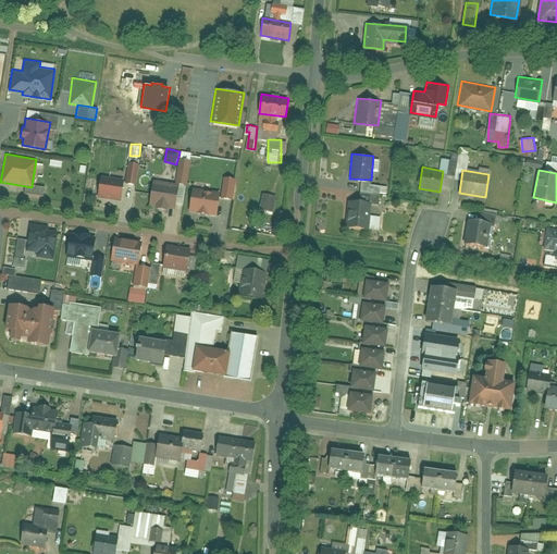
[(100,174),(97,197),(120,200),(123,179),(100,174)]
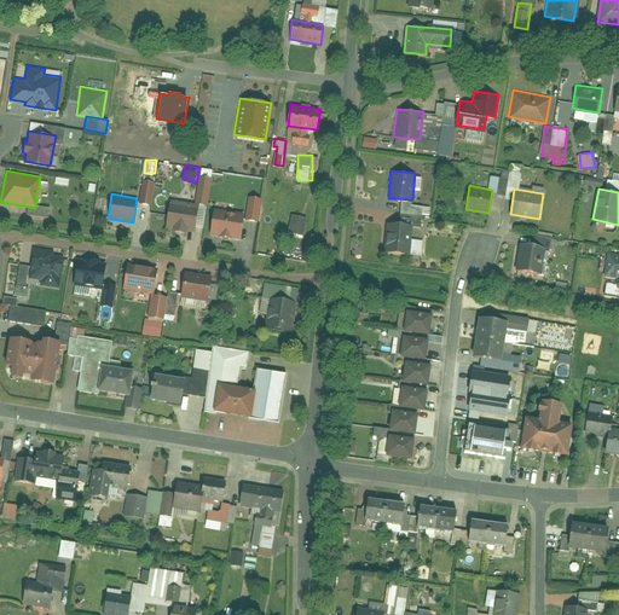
[(248,195),(244,218),(258,220),(262,197),(248,195)]
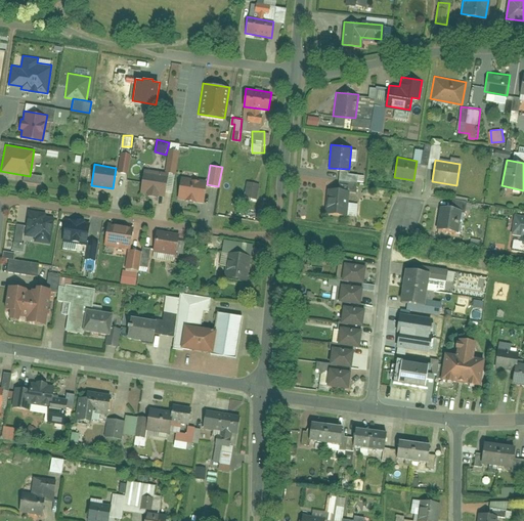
[(143,168),(139,192),(164,197),(168,172),(143,168)]
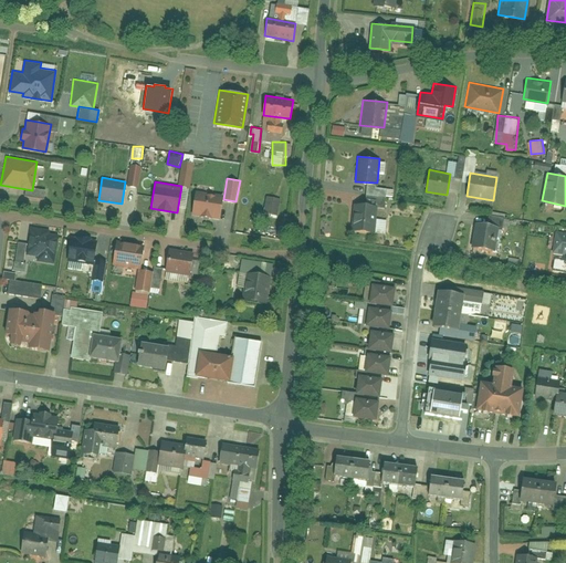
[(195,189),(191,215),(219,218),(222,194),(195,189)]
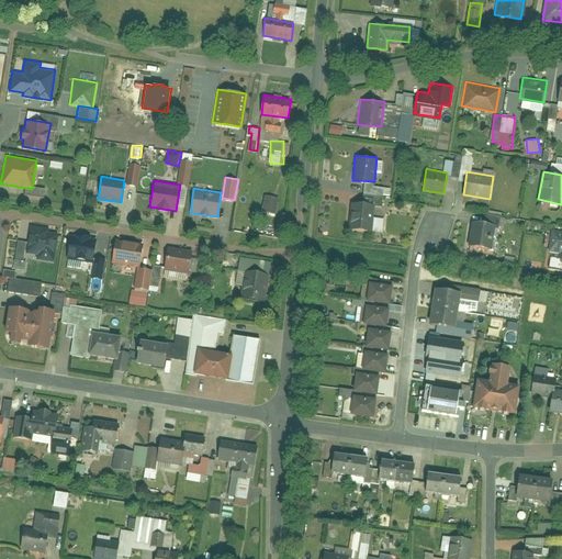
[(280,198),(263,193),(259,211),(277,214),(280,198)]
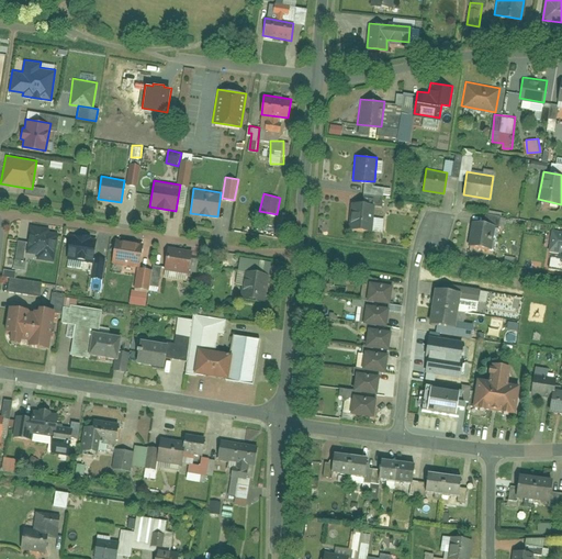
[(351,201),(348,227),(371,231),(374,203),(351,201)]
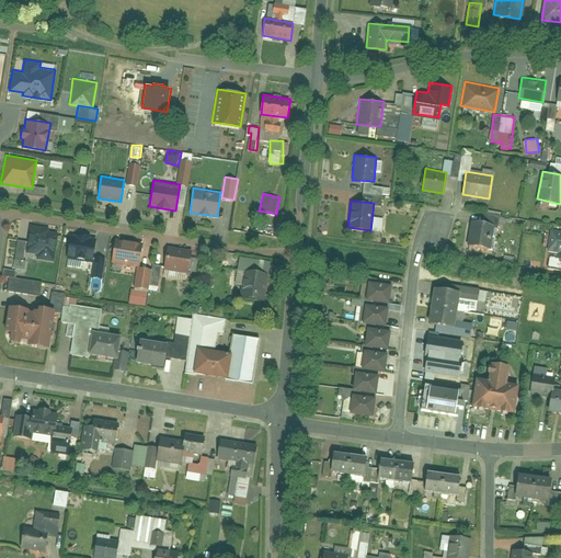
[(471,219),(467,243),(490,248),(494,224),(471,219)]
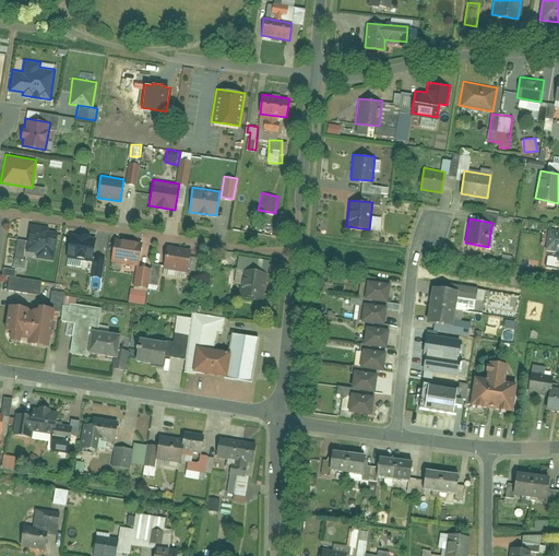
[(25,250),(36,252),(35,257),(52,260),(58,231),(48,228),(48,226),(30,223),(25,250)]
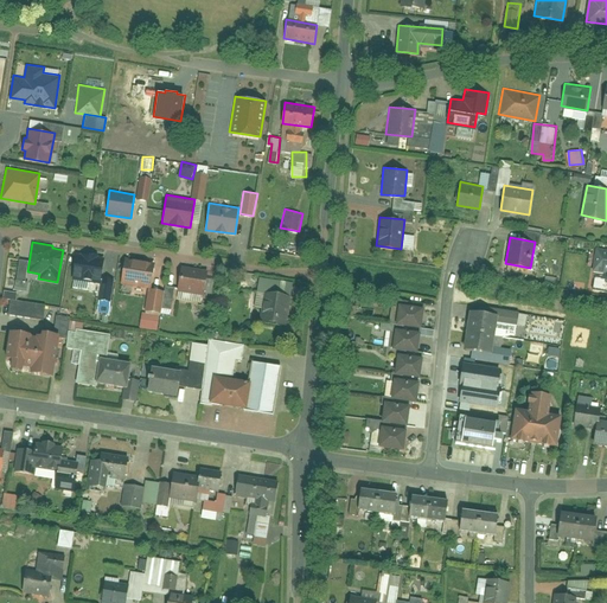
[(592,271),(605,273),(604,281),(606,281),(606,247),(595,245),(592,271)]
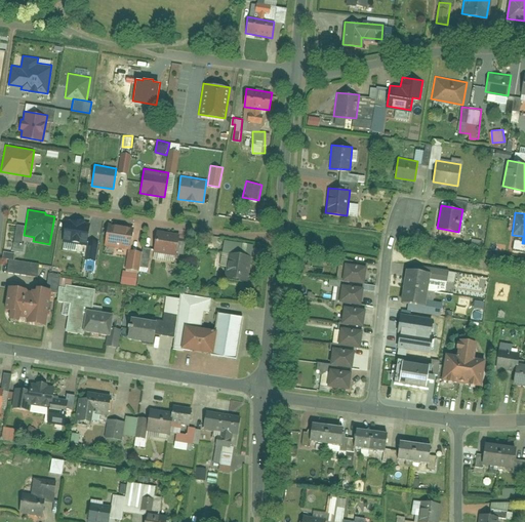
[(66,216),(62,240),(85,244),(89,221),(66,216)]
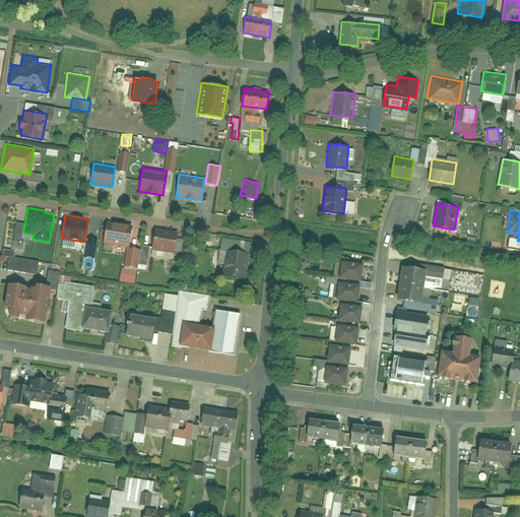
[(106,220),(103,243),(128,246),(131,223),(106,220)]
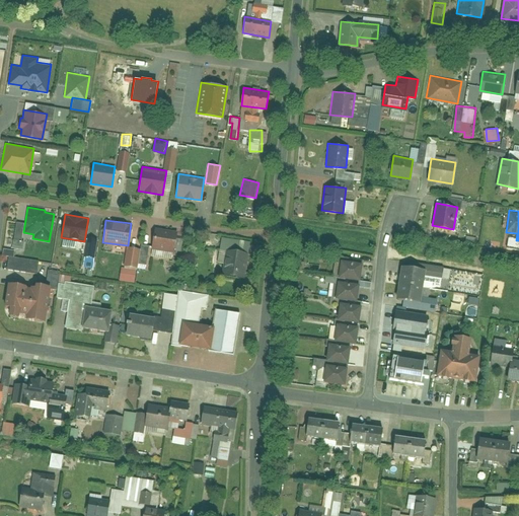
[(154,227),(151,248),(173,251),(175,230),(154,227)]
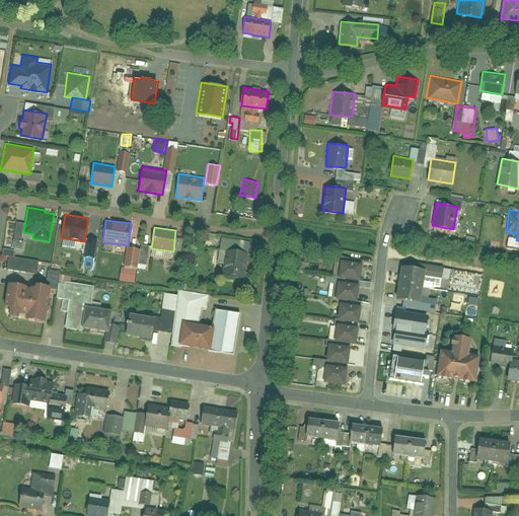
[(39,273),(41,259),(15,256),(16,248),(5,247),(4,254),(10,255),(9,269),(39,273)]
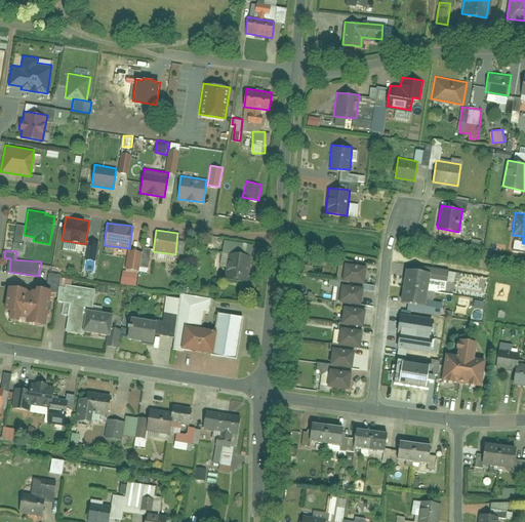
[(251,255),(228,251),(224,278),(246,281),(251,255)]
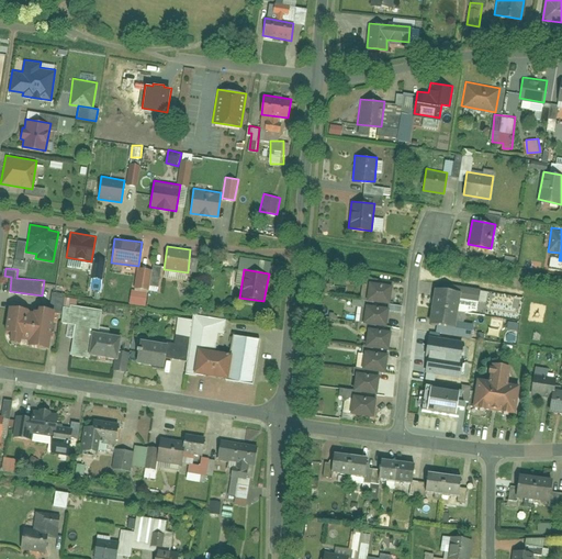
[(369,280),(366,300),(389,304),(393,284),(369,280)]
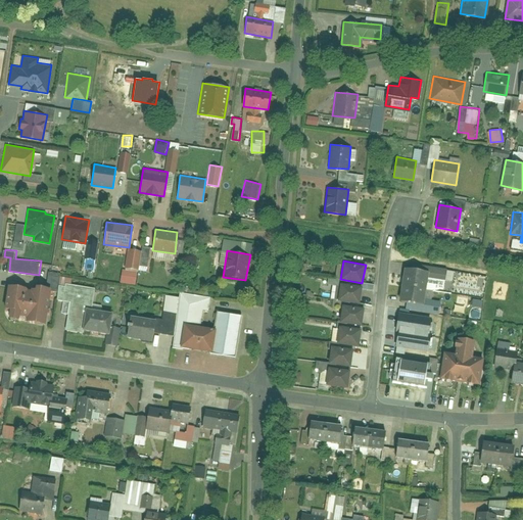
[(429,271),(405,267),(401,283),(426,287),(429,271)]
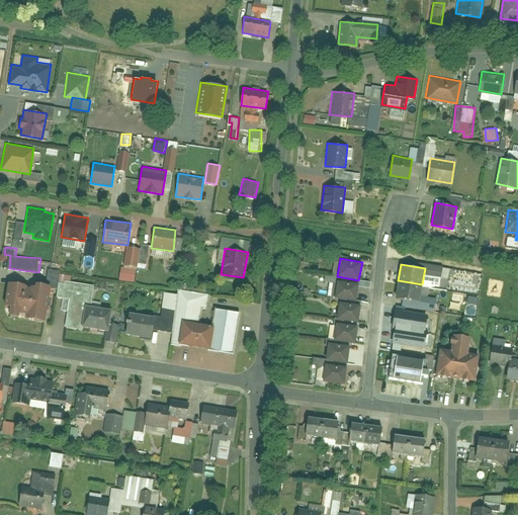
[(120,279),(137,280),(138,267),(121,266),(120,279)]
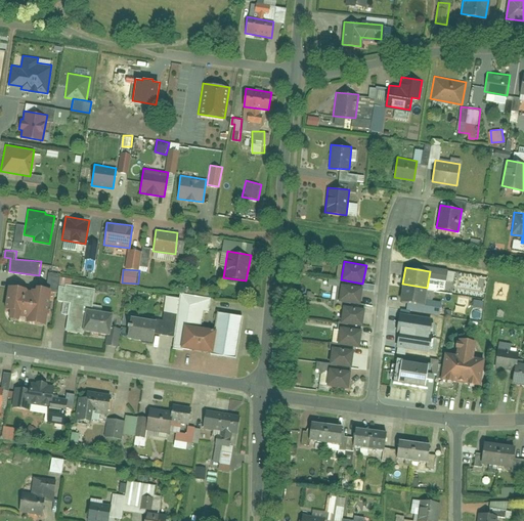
[(362,287),(341,283),(338,300),(359,304),(362,287)]
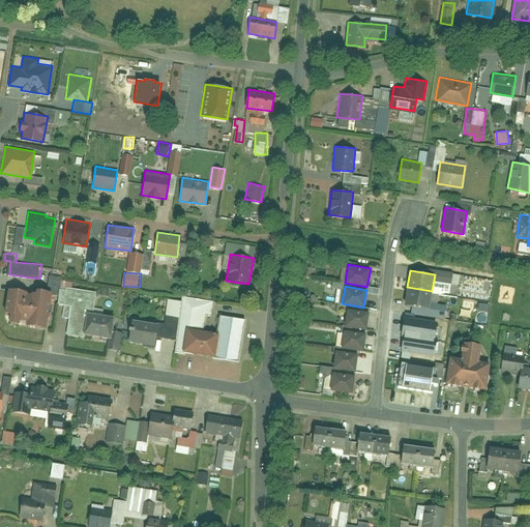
[(432,291),(407,287),(404,303),(429,308),(432,291)]
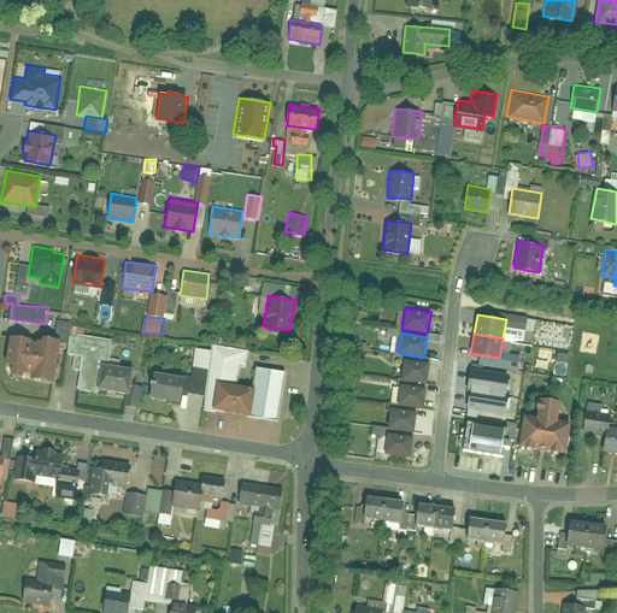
[(80,337),(69,336),(68,353),(81,354),(76,390),(101,394),(103,390),(135,395),(139,366),(111,363),(115,339),(78,335),(80,337)]
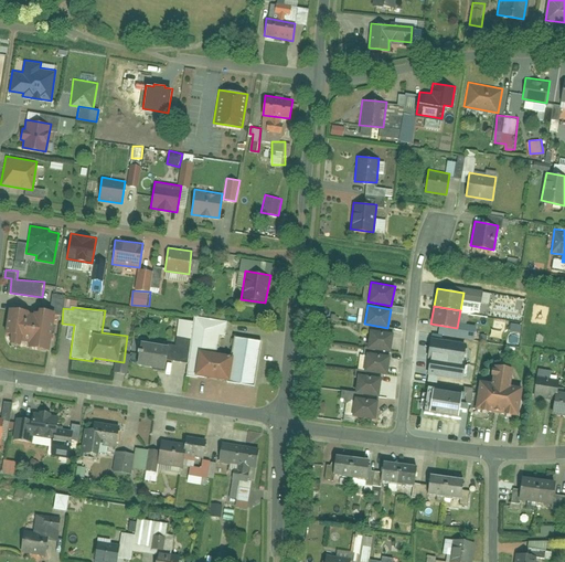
[(29,313),(8,310),(4,336),(9,337),(8,346),(50,350),(54,314),(39,311),(38,314),(33,314),(33,315),(29,315),(29,313)]
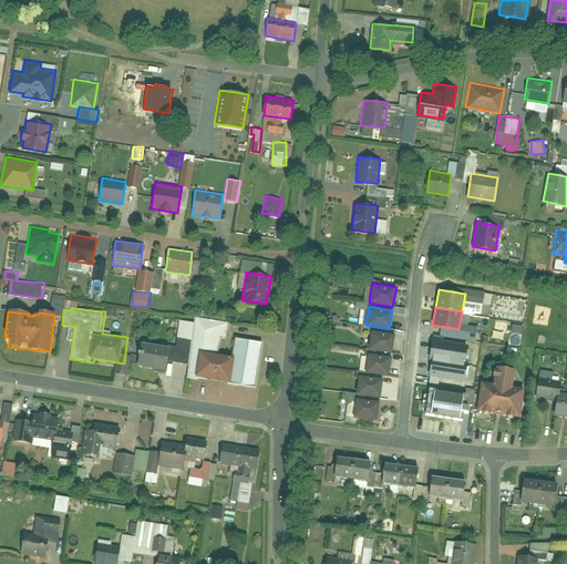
[(394,334),(371,329),(368,348),(391,352),(394,334)]
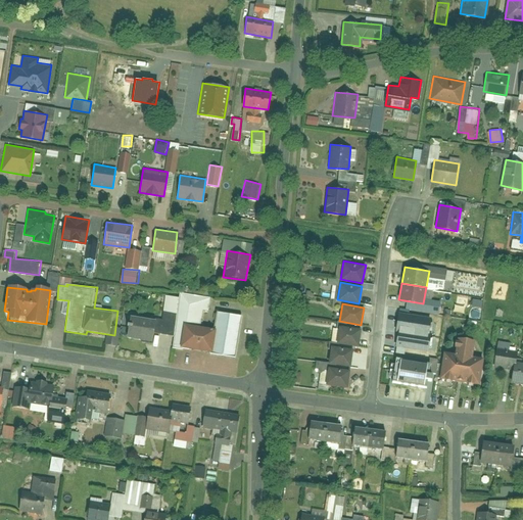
[(430,318),(399,313),(396,331),(398,332),(395,346),(423,350),(426,335),(428,335),(430,318)]
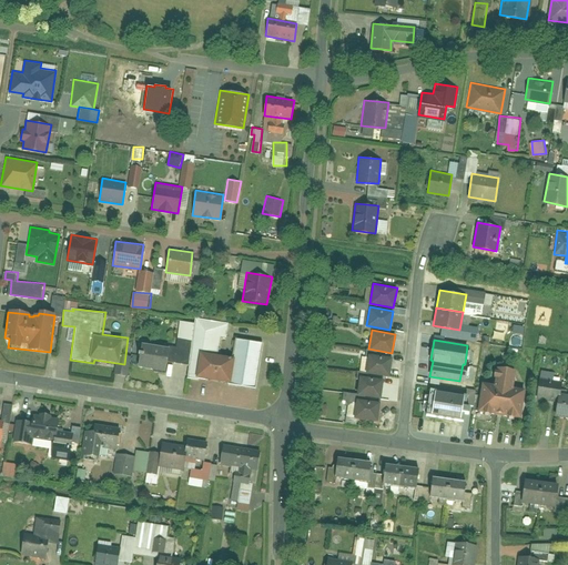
[(135,365),(164,371),(168,346),(140,342),(135,365)]
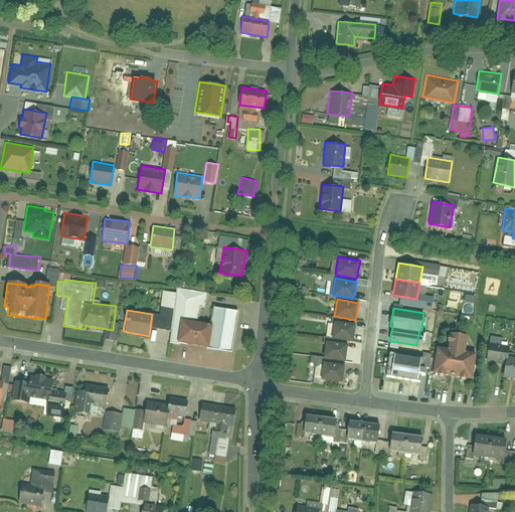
[(180,319),(177,341),(207,346),(211,323),(180,319)]
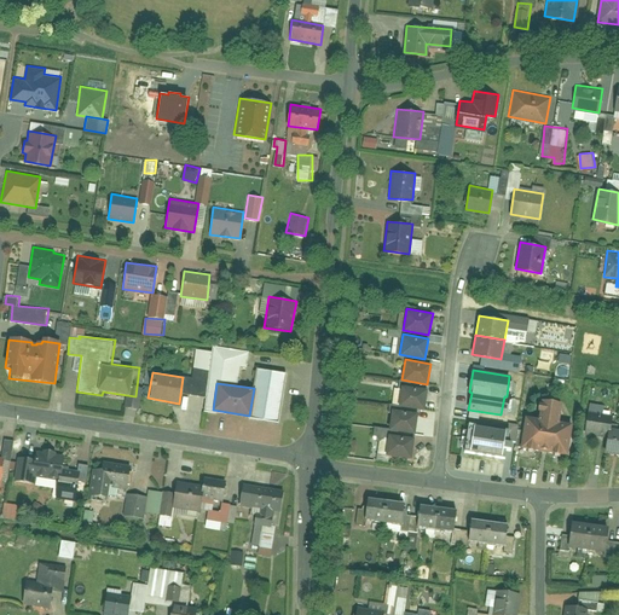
[(428,388),(401,384),(398,405),(424,408),(428,388)]
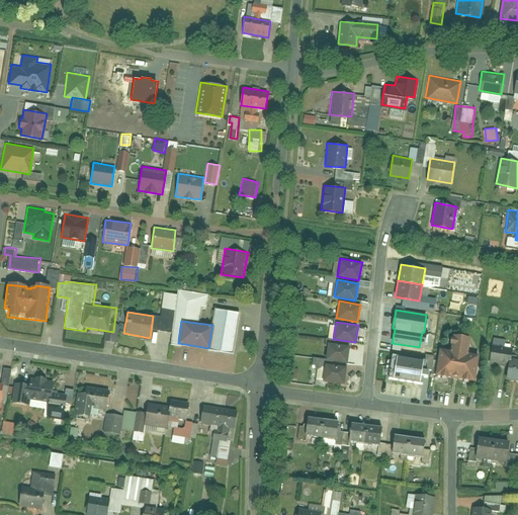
[(449,350),(438,348),(434,373),(473,379),(478,354),(467,352),(469,336),(451,333),(449,350)]
